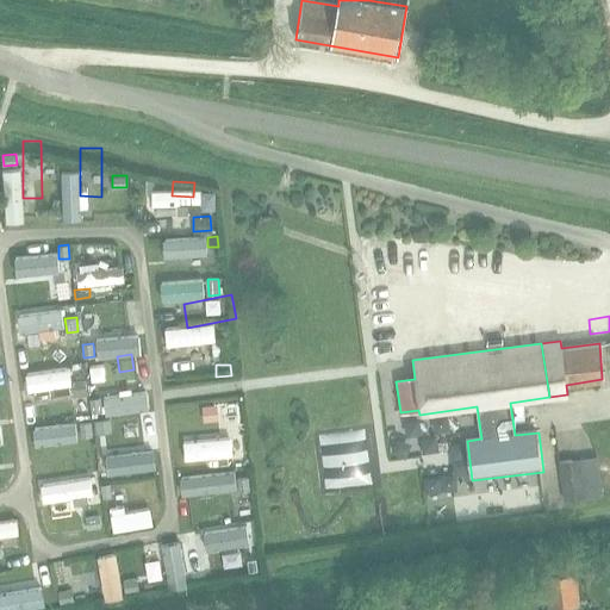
[(609,378),(586,386),(590,397),(609,390),(609,378)]
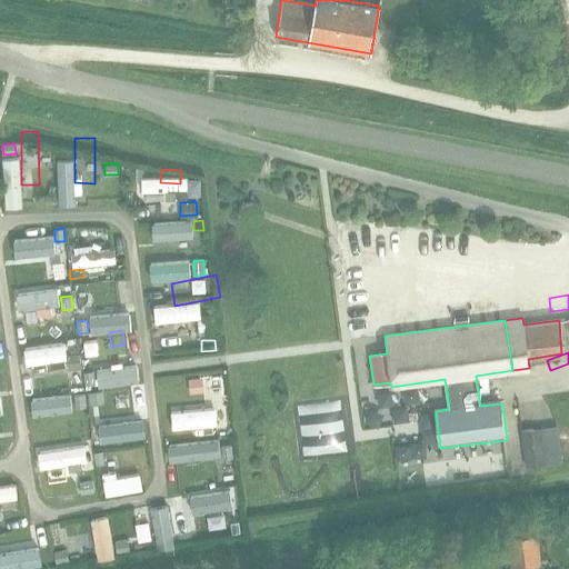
[(79,355),(67,356),(68,370),(80,369),(79,355)]
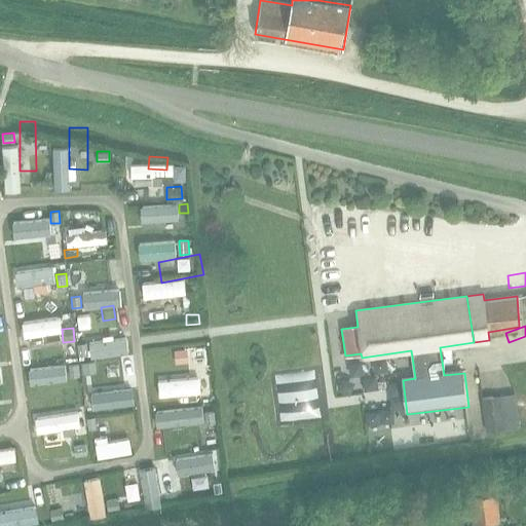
[(86,342),(77,343),(78,355),(88,354),(86,342)]
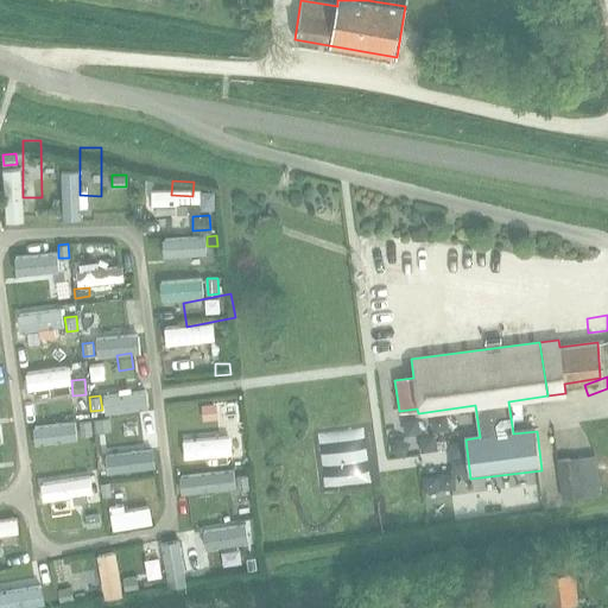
[(216,404),(202,405),(203,416),(217,415),(216,404)]
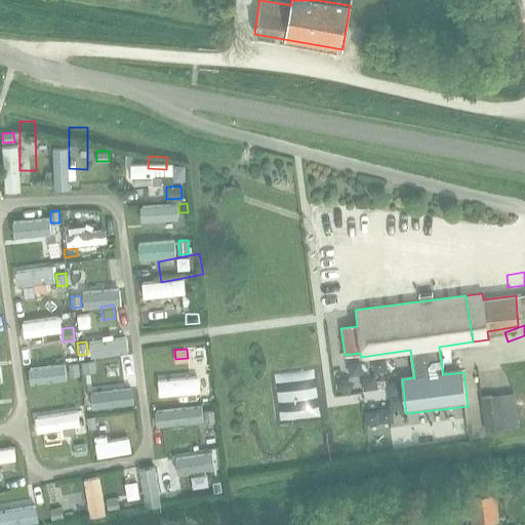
[(94,360),(82,361),(83,373),(96,371),(94,360)]
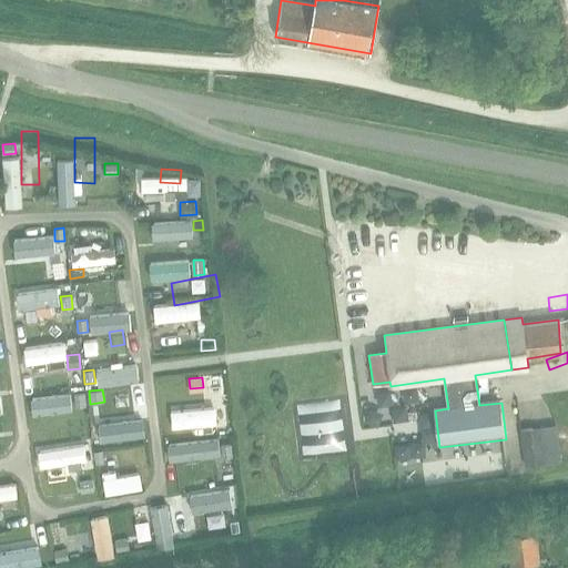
[(84,393),(73,394),(75,406),(85,406),(84,393)]
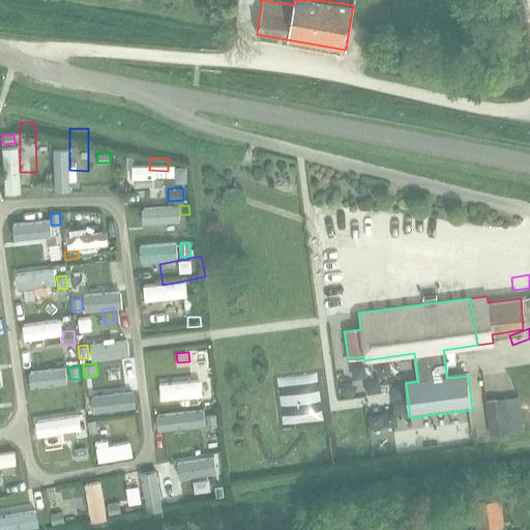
[(177,370),(177,388),(222,387),(222,369),(177,370)]
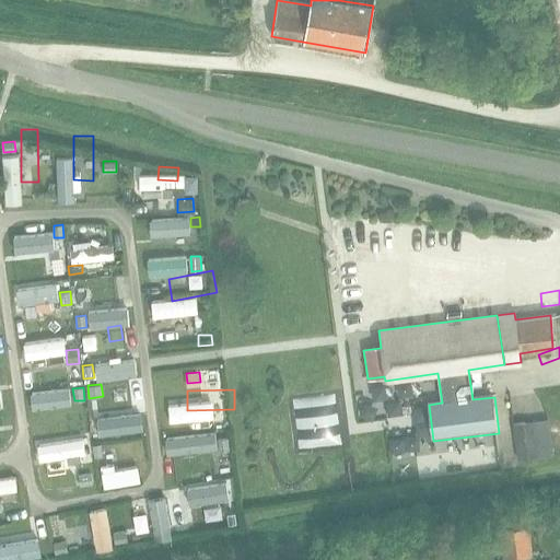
[(0,407),(0,427),(19,426),(16,407),(0,407)]
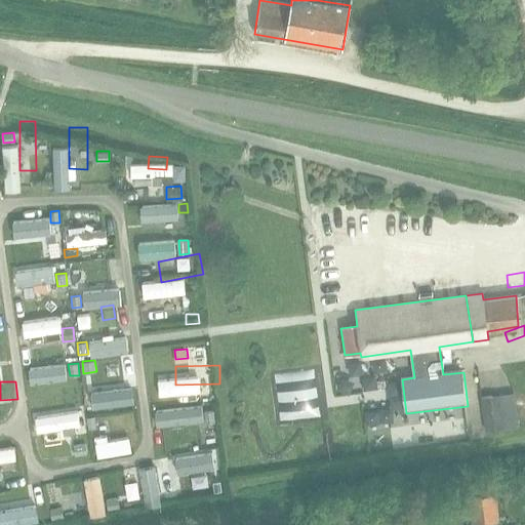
[(57,410),(98,409),(98,392),(57,393),(57,410)]
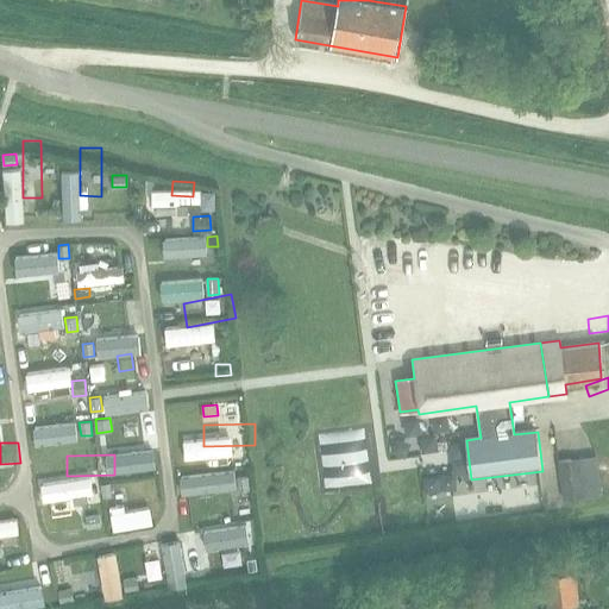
[(582,458),(559,460),(563,498),(586,495),(582,458)]
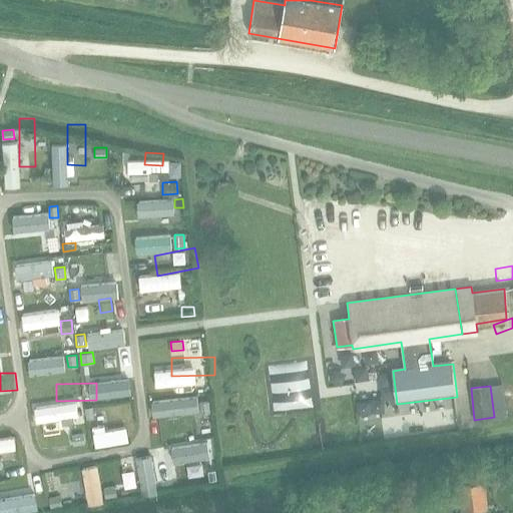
[(208,401),(199,402),(201,414),(210,412),(208,401)]
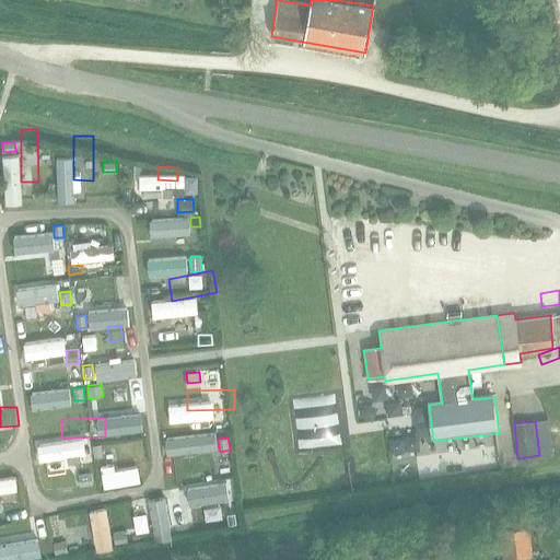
[(492,439),(466,439),(466,455),(492,454),(492,439)]
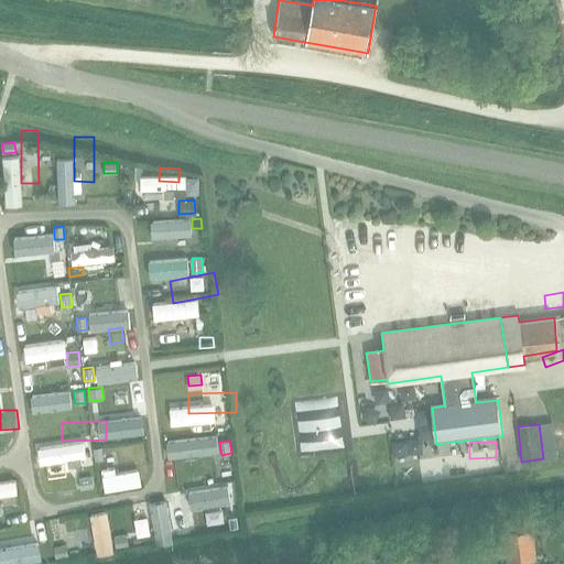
[(102,447),(94,448),(95,462),(104,461),(102,447)]
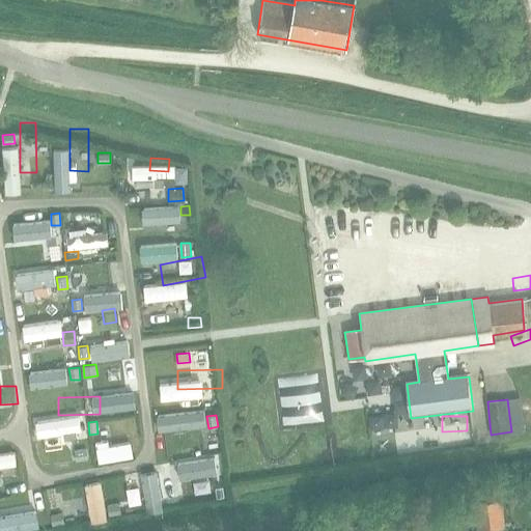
[(203,466),(234,460),(230,437),(199,442),(203,466)]
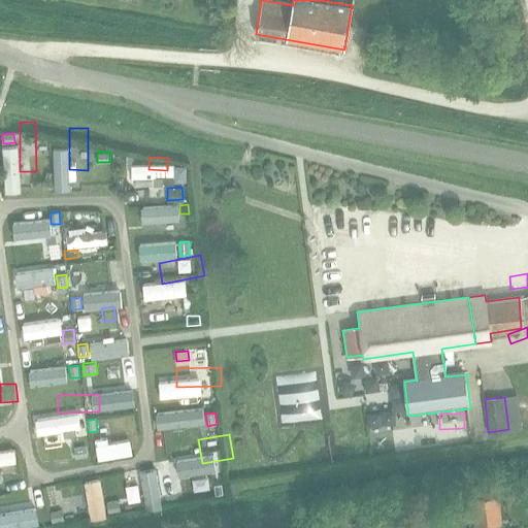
[(87,446),(74,448),(75,458),(88,457),(87,446)]
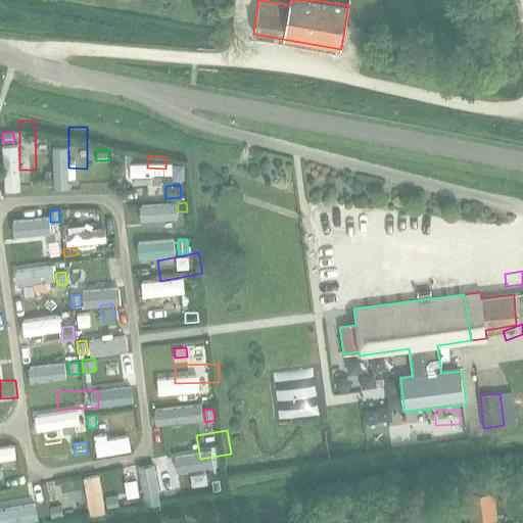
[(220,480),(212,481),(214,490),(221,489),(220,480)]
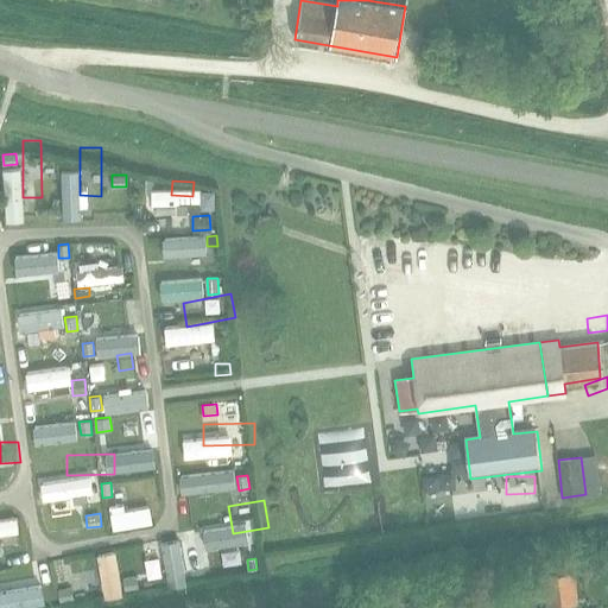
[(545,607),(576,605),(572,570),(542,572),(545,607)]
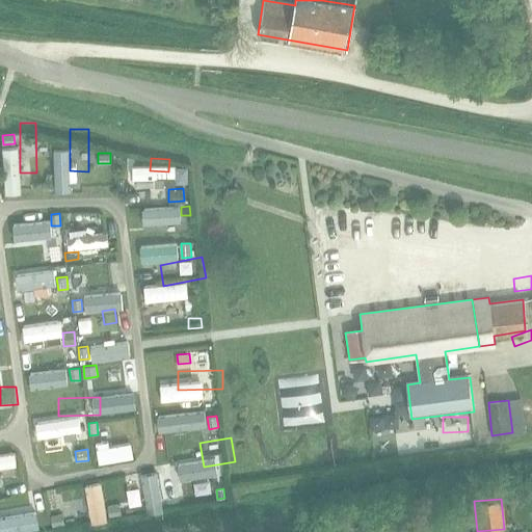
[(120,504),(107,505),(109,516),(122,515),(120,504)]
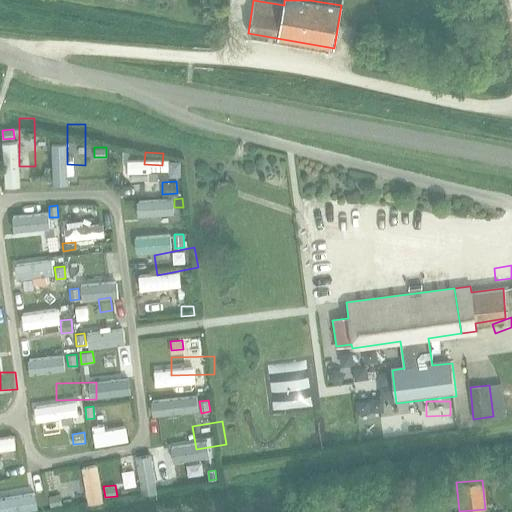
[(60,494),(48,496),(50,506),(62,504),(60,494)]
